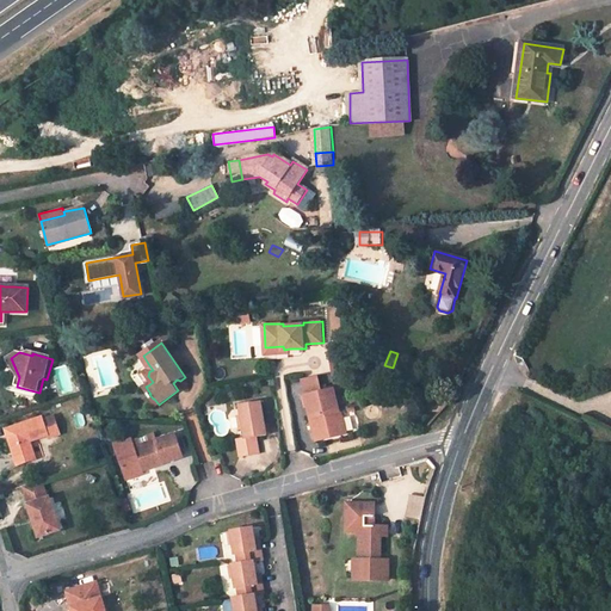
[(347,357),(333,358),(334,374),(349,371),(347,357)]
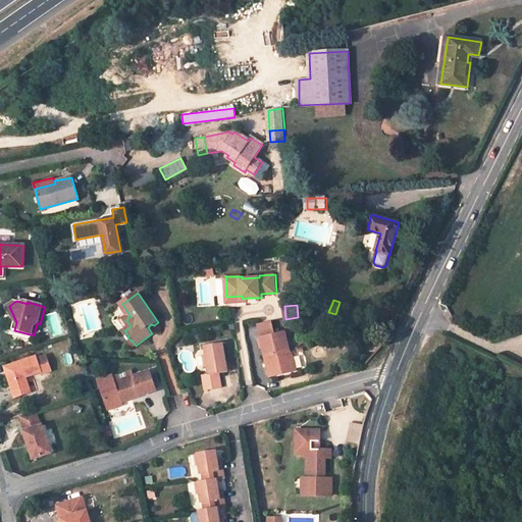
[(131,316),(127,312),(121,316),(120,320),(126,329),(131,326),(126,321),(127,317),(131,316)]
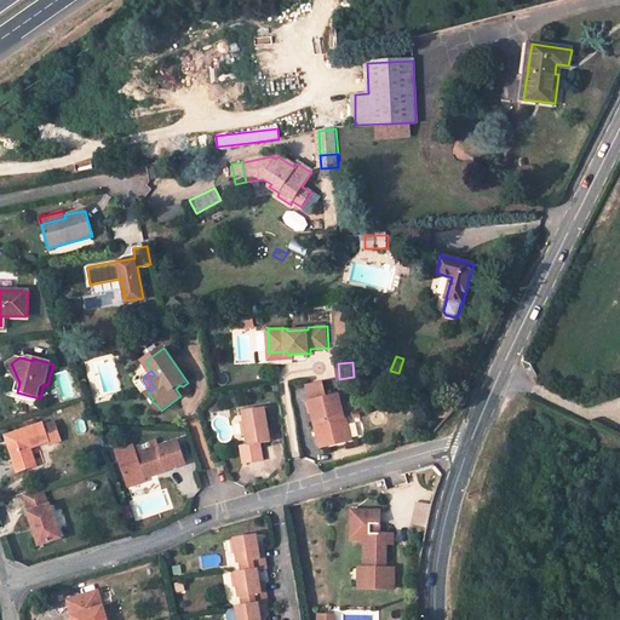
[(325,382),(309,384),(313,401),(328,397),(325,382)]
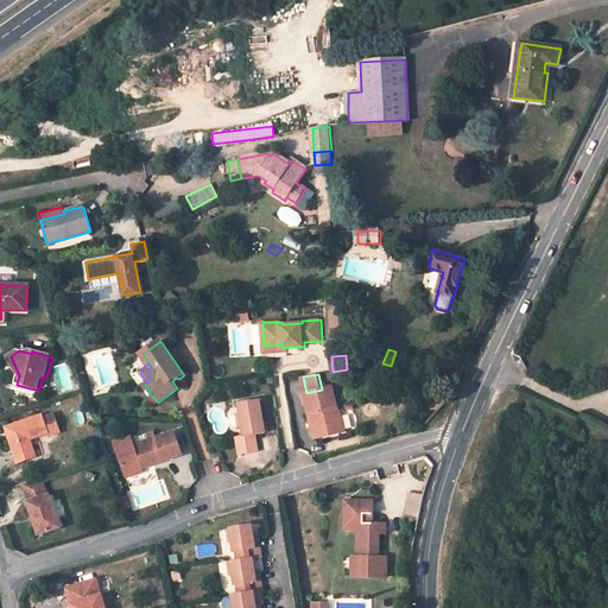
[(306,393),(305,393),(310,417),(316,415),(322,437),(348,431),(343,409),(341,409),(335,387),(334,387),(334,384),(327,386),(327,388),(322,390),(306,393)]
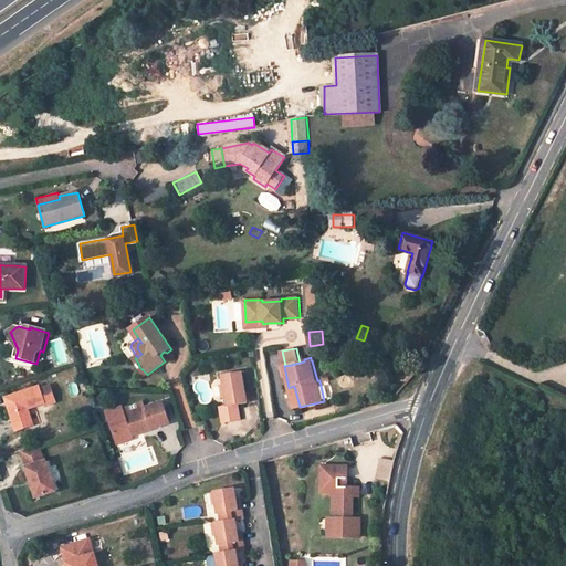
[(243,371),(223,376),(229,406),(221,407),(224,423),(243,420),(240,405),(249,402),(243,371)]
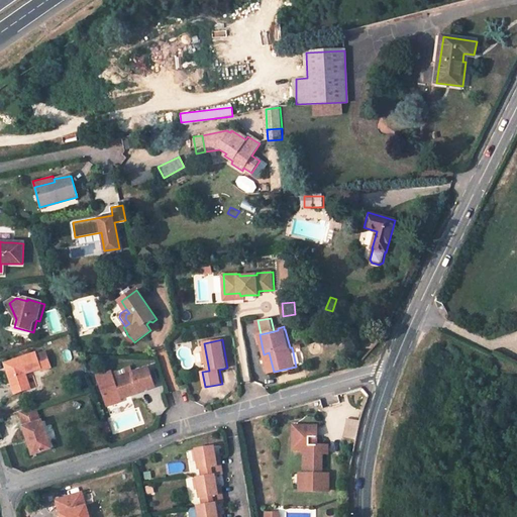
[(274,372),(269,352),(264,354),(268,373),(274,372)]
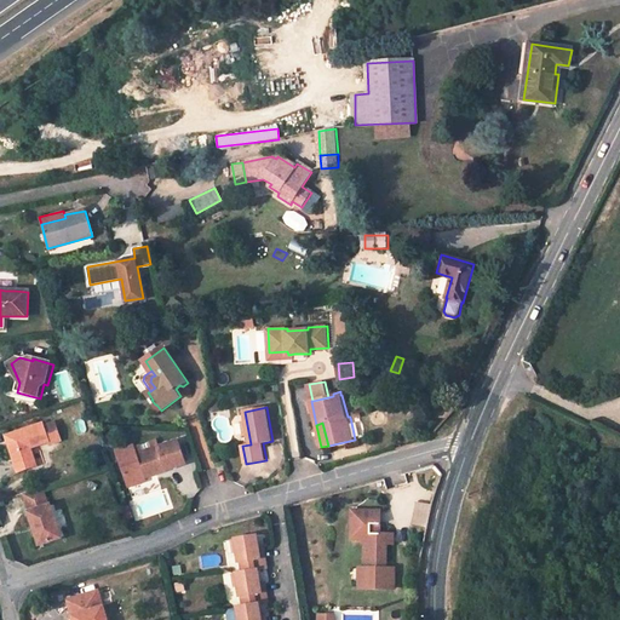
[(45,424),(16,434),(17,441),(11,443),(12,447),(49,434),(46,428),(45,424)]
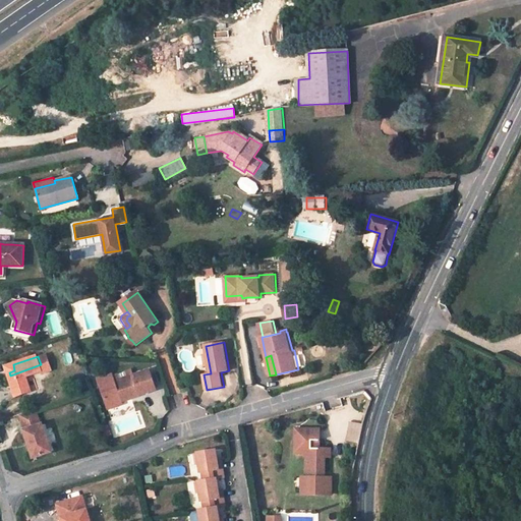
[(49,356),(39,359),(41,364),(45,363),(50,361),(49,356)]
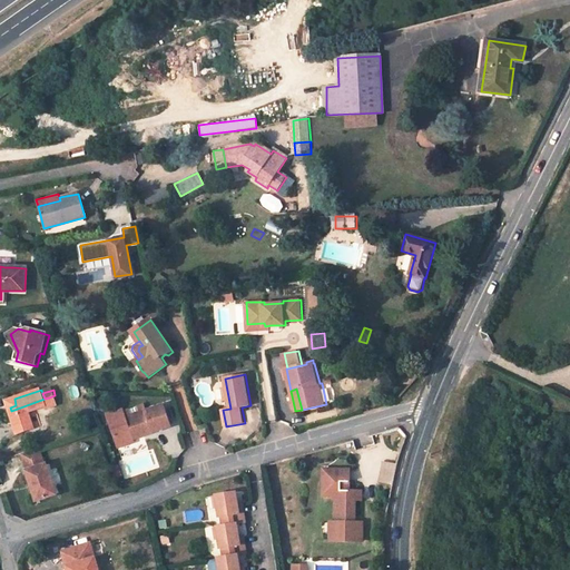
[(49,410),(59,406),(55,395),(49,397),(45,399),(47,406),(49,410)]
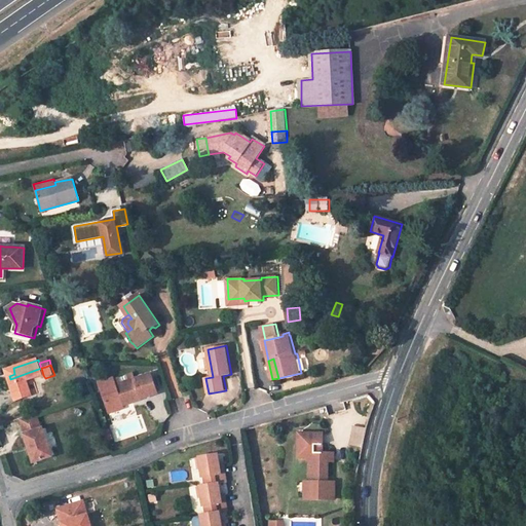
[(10,379),(17,401),(33,395),(28,380),(43,375),(41,368),(10,379)]
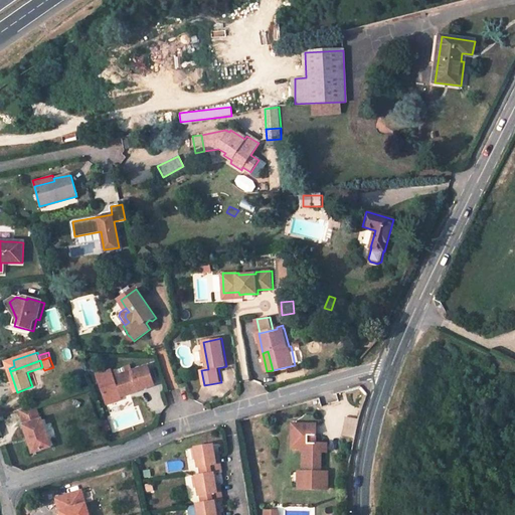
[(124,398),(123,396),(157,384),(150,365),(134,370),(132,365),(115,371),(114,369),(99,374),(110,403),(124,398)]
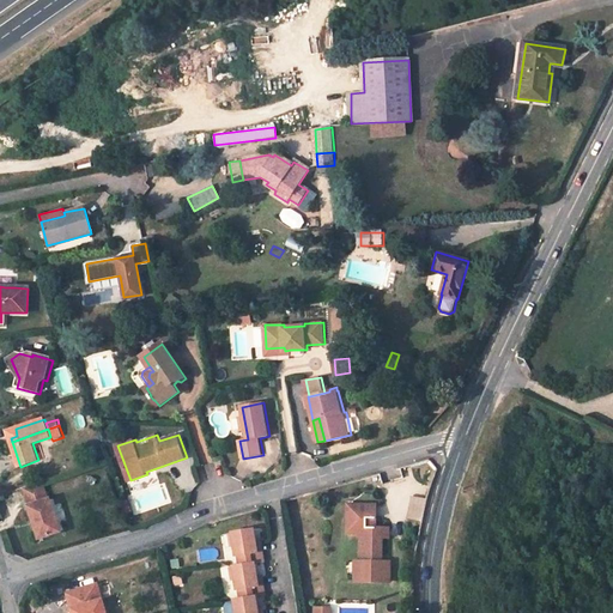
[(40,539),(62,532),(52,499),(50,499),(43,481),(25,486),(31,505),(30,507),(40,539)]
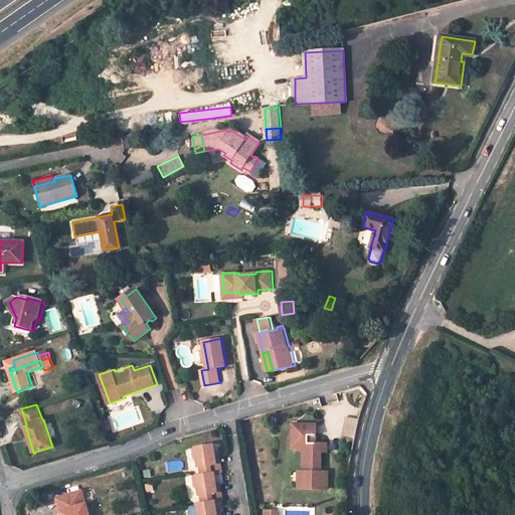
[(110,420),(106,421),(109,432),(114,430),(110,420)]
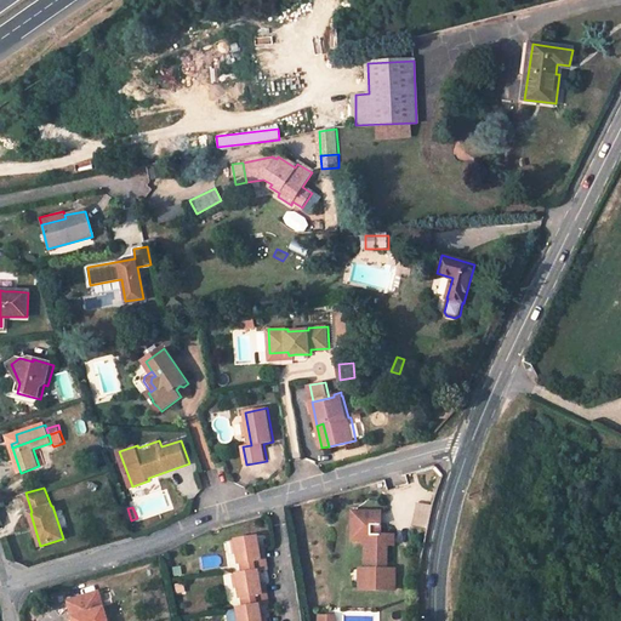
[(362,537),(370,537),(370,571),(364,571),(359,571),(359,591),(394,592),(396,571),(386,571),(387,537),(387,528),(380,528),(381,514),(352,513),(352,528),(362,528),(362,537)]
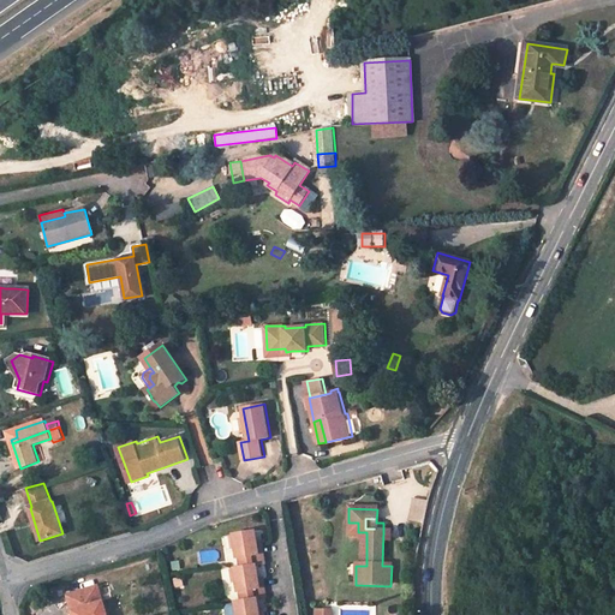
[(358,523),(348,523),(348,532),(348,537),(362,537),(360,566),(366,566),(366,532),(358,532),(358,523)]
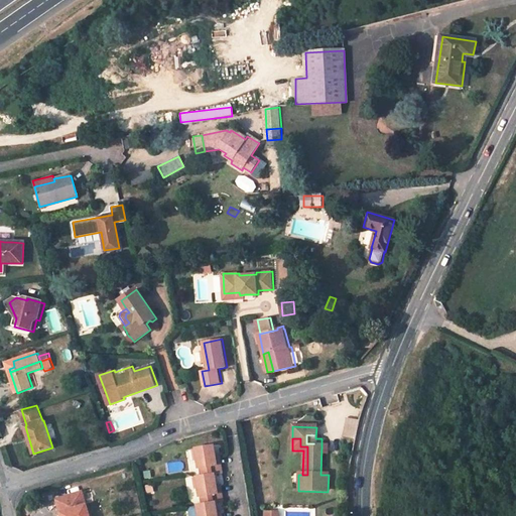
[(216,459),(214,447),(196,450),(199,471),(202,470),(204,478),(215,476),(223,474),(222,466),(218,467),(216,459)]
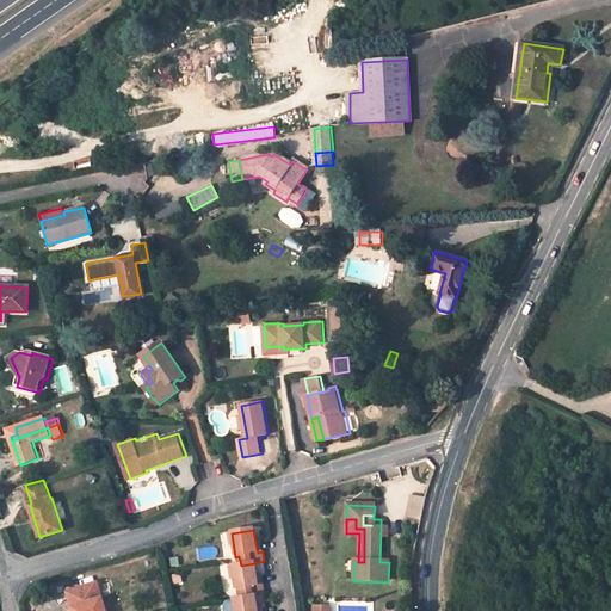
[(257,576),(254,563),(241,566),(233,567),(236,591),(240,591),(242,599),(255,597),(265,596),(264,586),(259,587),(257,576)]
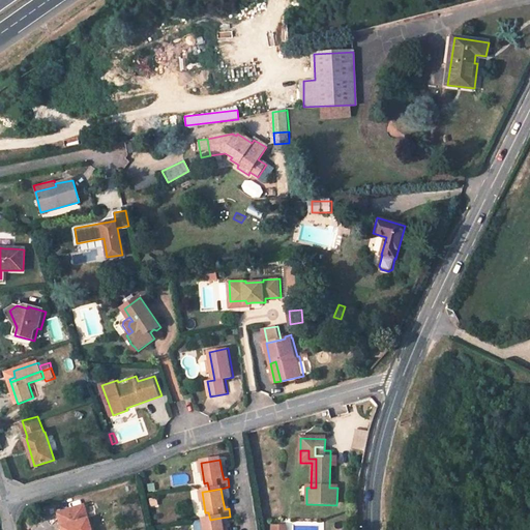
[(92,529),(84,506),(59,514),(63,529),(65,528),(65,529),(92,529)]
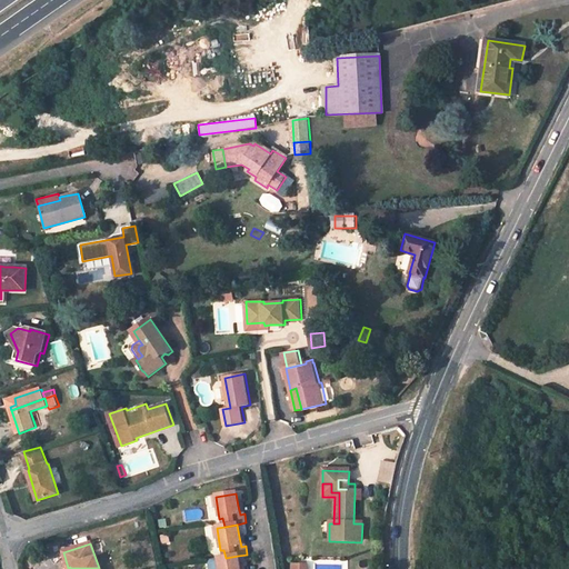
[(219,559),(219,560),(220,568),(240,568),(238,556),(226,558),(219,559)]
